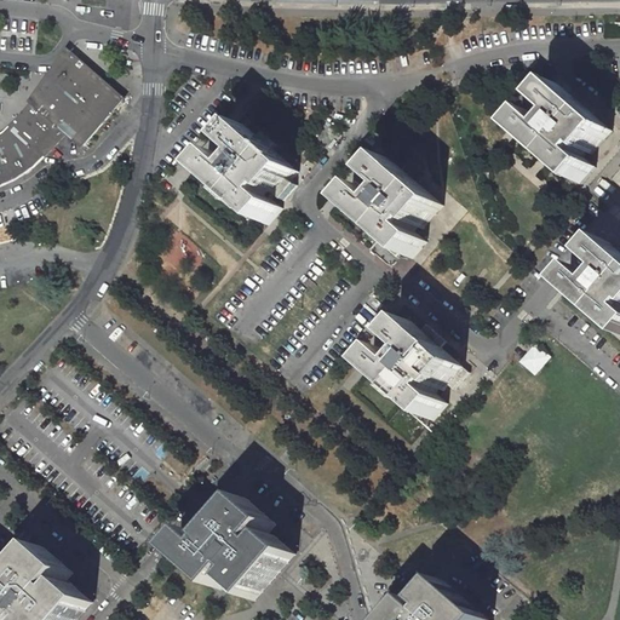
[(0,177),(9,174),(24,166),(34,160),(47,150),(69,127),(82,138),(121,91),(72,52),(56,74),(38,101),(19,122),(16,126),(3,136),(0,137),(0,177)]
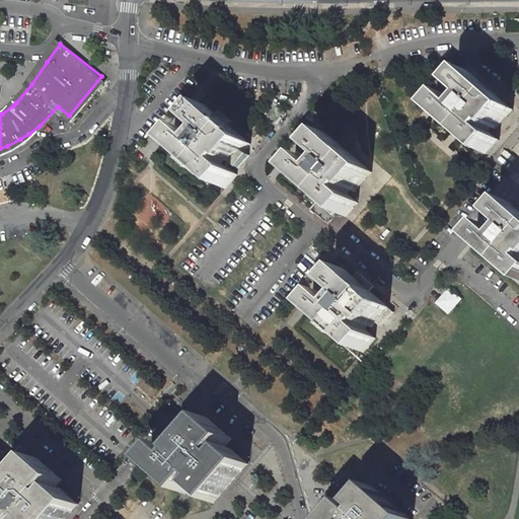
[(496,130),(513,110),(469,72),(436,109),(488,154),(500,140),(490,131),(493,128),(496,130)]
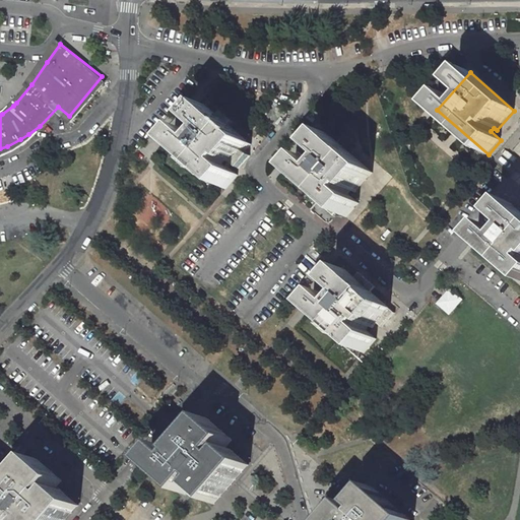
[(207,105),(185,130),(173,144),(182,152),(178,156),(177,157),(179,159),(209,186),(213,181),(223,190),(236,176),(225,167),(229,161),(238,170),(249,156),(244,152),(251,144),(233,128),(237,124),(219,109),(216,113),(207,105)]
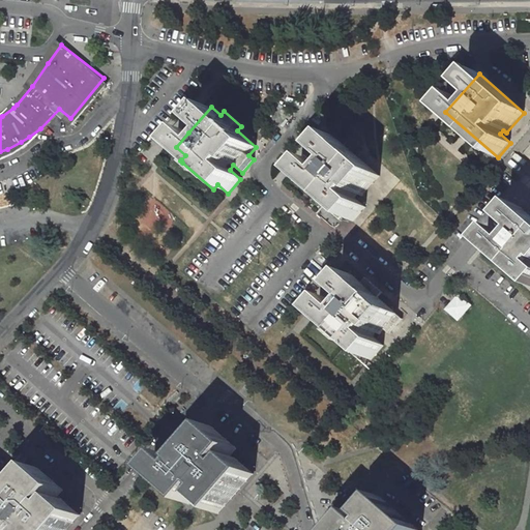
[(382,180),(331,135),(320,147),(328,153),(323,155),(321,158),(319,160),(318,165),(311,158),(303,167),(307,171),(302,176),(314,186),(308,193),(323,206),(344,225),(349,219),(355,226),(355,225),(367,211),(356,200),(360,196),(364,200),(382,180)]
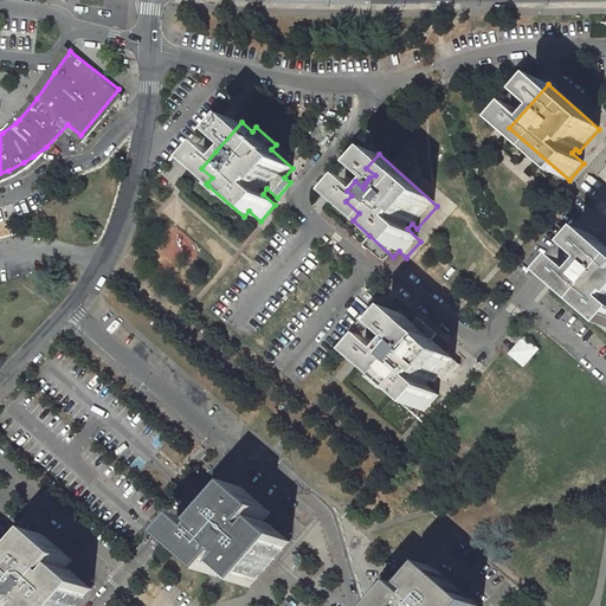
[(605,244),(594,234),(580,251),(599,268),(588,279),(569,263),(555,281),(605,322),(605,244)]
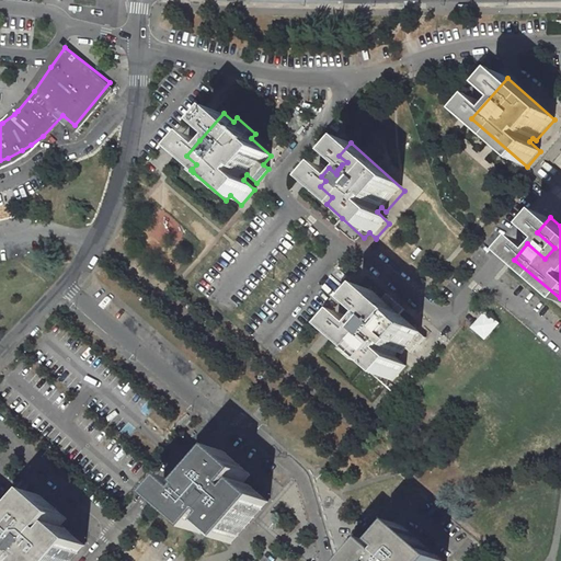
[(405,310),(388,295),(384,300),(373,292),(359,307),(338,332),(339,333),(347,341),(343,346),(365,366),(377,377),(381,371),(392,382),(407,367),(395,357),(399,352),(402,355),(408,348),(413,354),(427,338),(401,316),(405,310)]
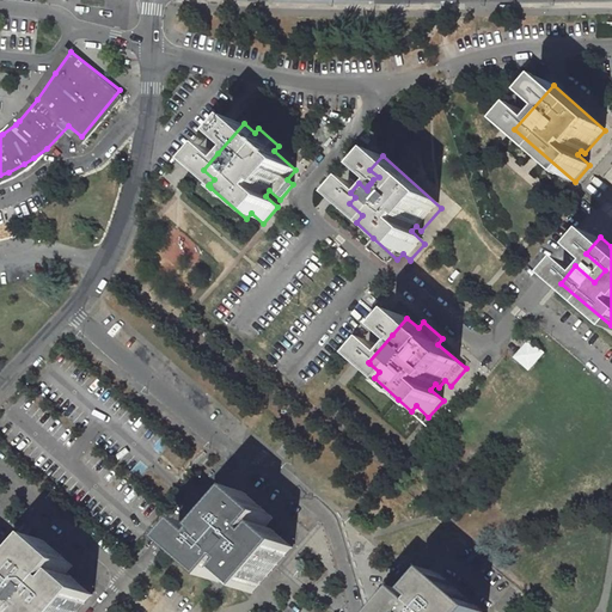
[(545,353),(531,340),(514,357),(518,361),(530,372),(545,353)]
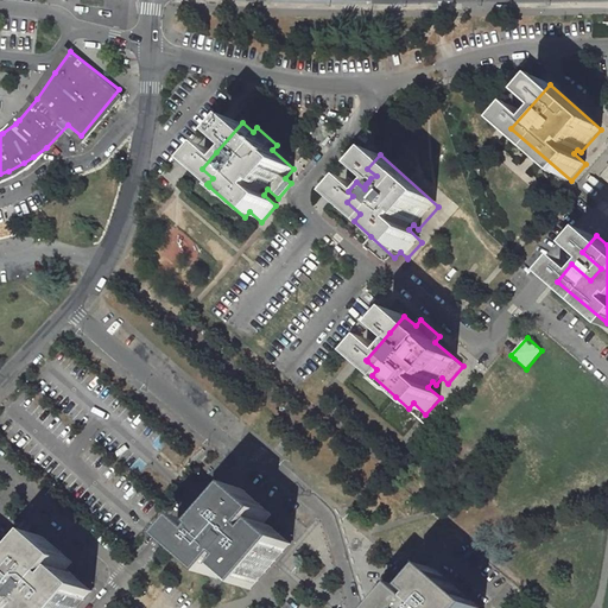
[(270,513),(241,488),(202,532),(191,521),(173,542),(215,577),(232,558),(236,562),(228,570),(249,589),(290,543),(268,523),(260,532),(257,529),(270,513)]
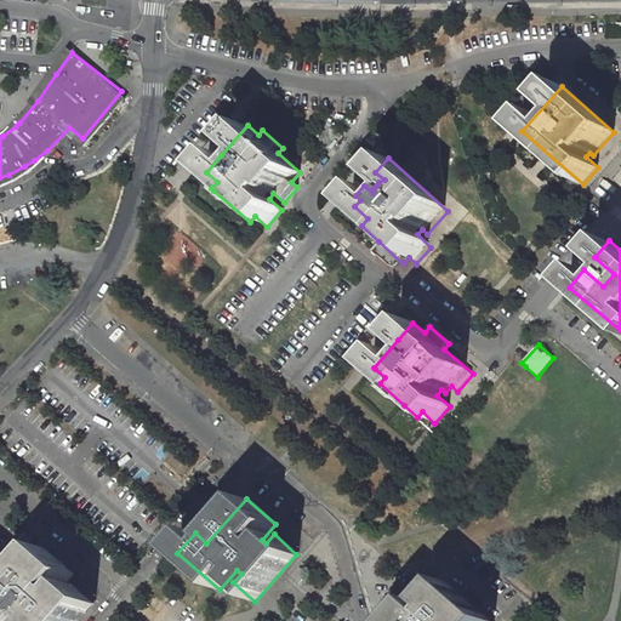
[(0,620),(1,620),(39,620),(40,620),(81,620),(97,603),(74,585),(68,592),(64,590),(78,574),(46,548),(11,590),(15,593),(11,596),(0,586),(0,620)]
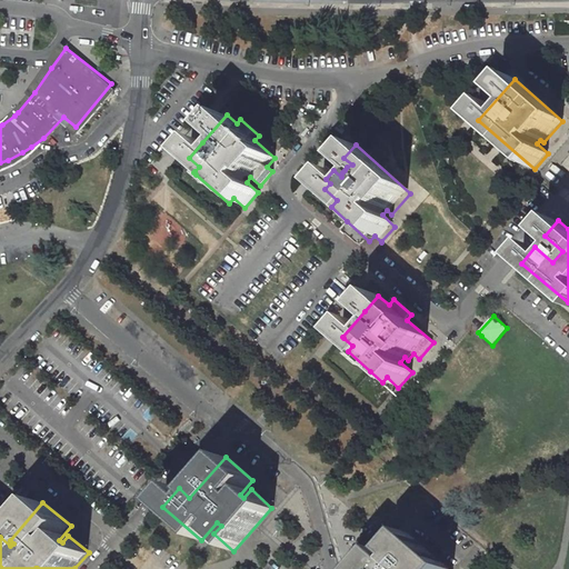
[(365,568),(446,568),(407,533),(390,553),(397,559),(395,562),(381,550),(365,568)]
